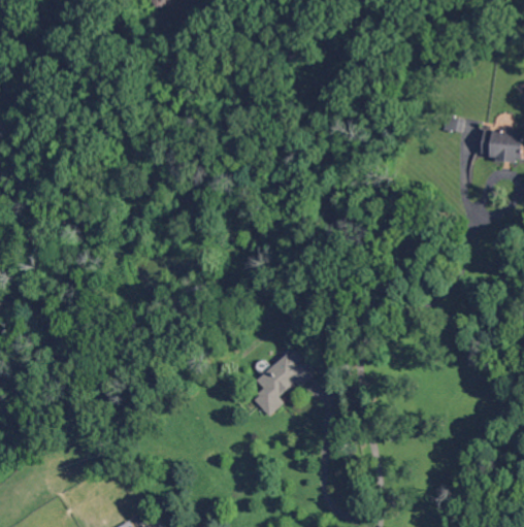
[(168,0),(155,8),(151,0),(168,0)]
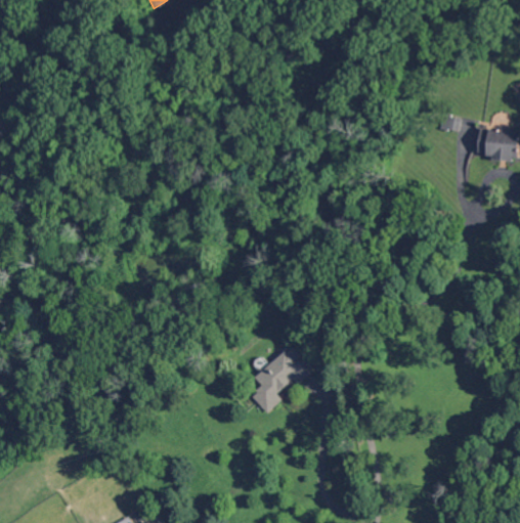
[(457,132),(455,132),(445,130),(447,119),(447,117),(458,118),(459,119),(457,132)]
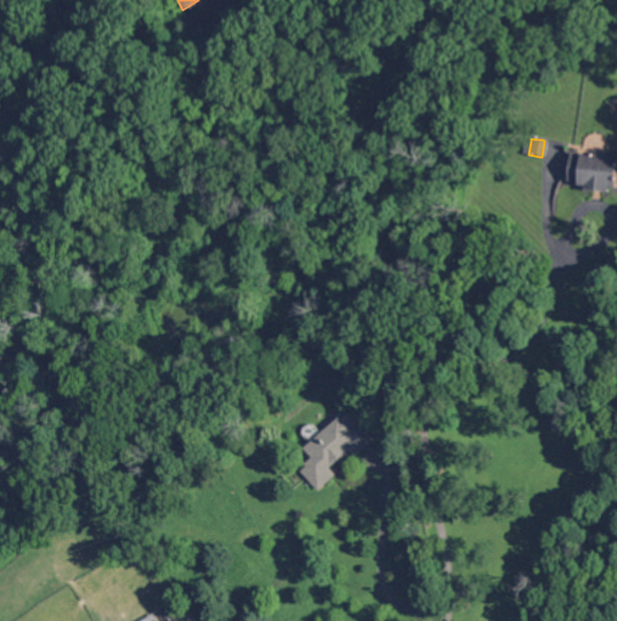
[(616,182),(613,182),(612,187),(606,187),(606,191),(586,188),(587,185),(579,184),(579,179),(566,178),(567,173),(569,154),(570,150),(581,151),(601,153),(616,154),(616,182)]
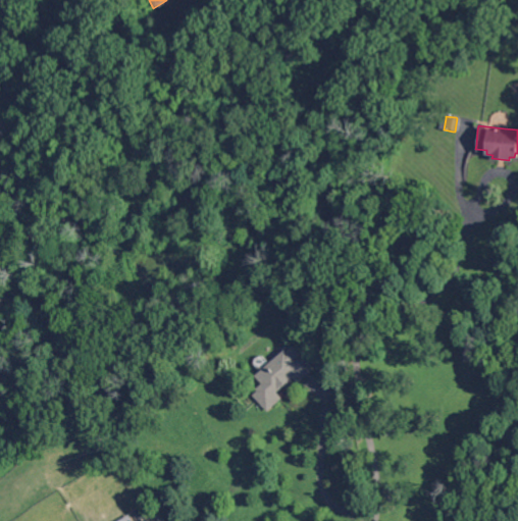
[(329,340),(325,330),(330,328),(328,325),(337,321),(343,334),(329,340)]
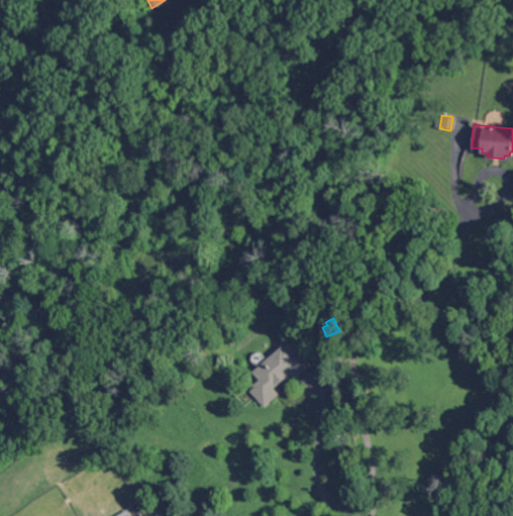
[(292,357),(294,354),(295,354),(296,356),(297,356),(299,354),(299,353),(307,363),(305,366),(307,368),(304,370),(300,374),(297,377),(294,379),(289,374),(283,379),(282,380),(280,382),(278,383),(273,388),(277,394),(263,407),(252,396),(248,392),(253,387),(252,386),(252,385),(259,379),(251,372),(254,369),(273,352),(281,345),(292,357)]
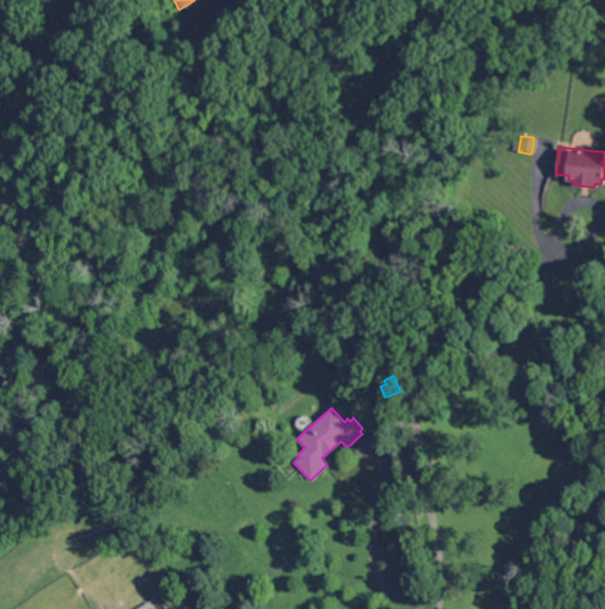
All buildings are outlined.
